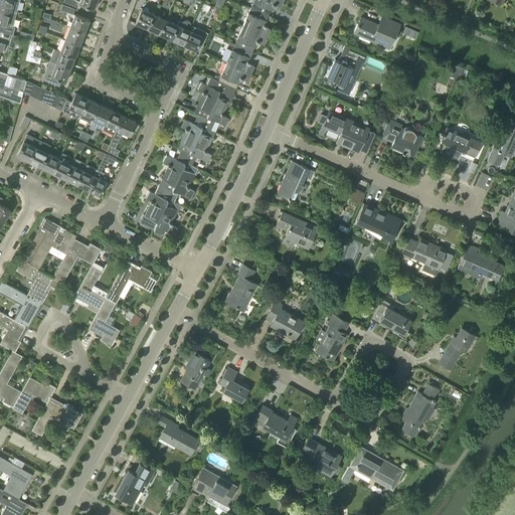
[(0,0),(0,9),(15,14),(19,0),(0,0)]
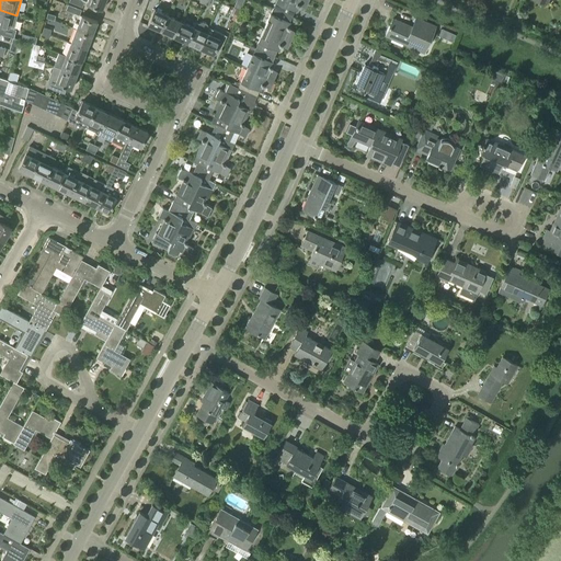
[(87,0),(86,3),(102,10),(105,0),(87,0)]
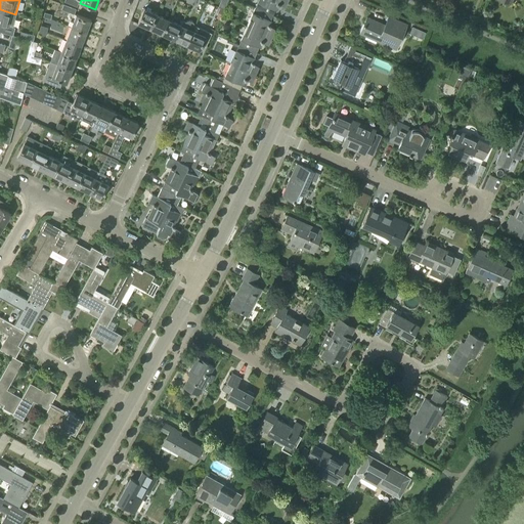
[(224,10),(226,3),(227,0),(220,0),(218,7),(224,10)]
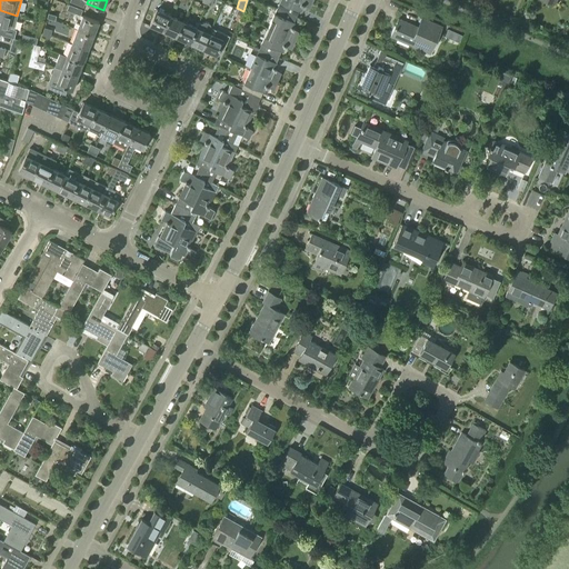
[(310,0),(280,0),(277,9),(297,18),(299,11),(301,12),(302,8),(303,8),(305,7),(309,9),(313,1),(310,0)]
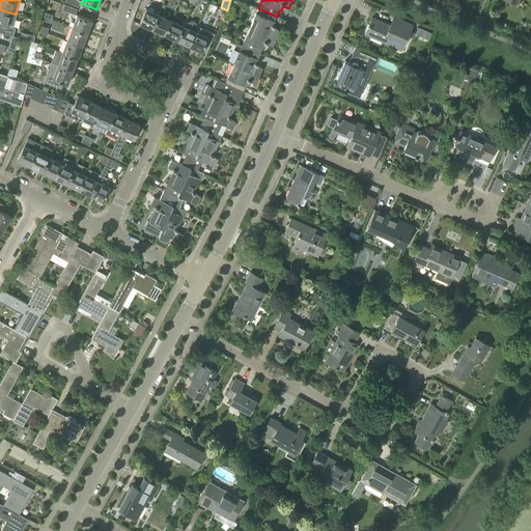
[(62,10),(75,15),(77,9),(64,5),(62,10)]
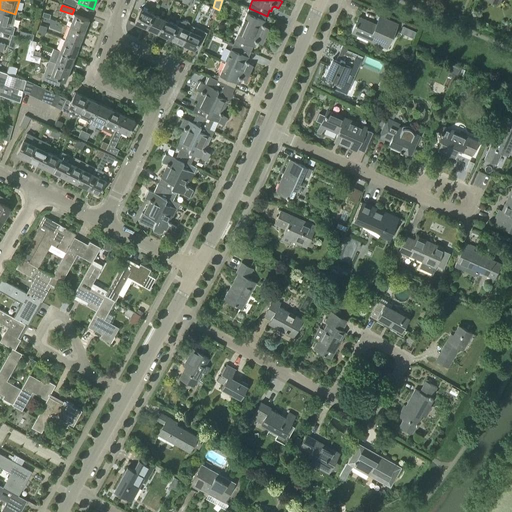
[(249,8),(241,26),(266,37),(269,30),(264,27),(265,26),(264,26),(266,21),(264,21),(267,16),(249,8)]
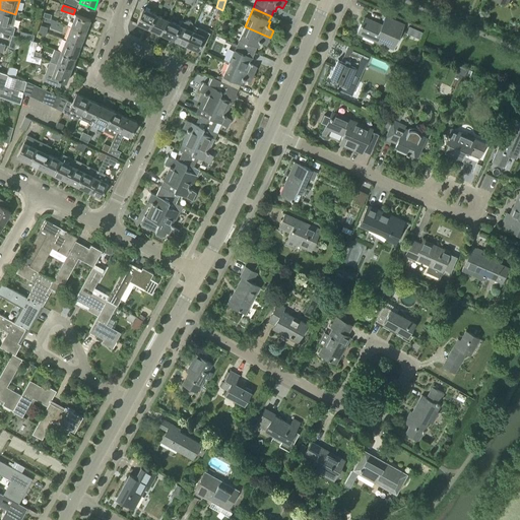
[(0,23),(12,27),(16,14),(15,14),(0,9),(0,23)]
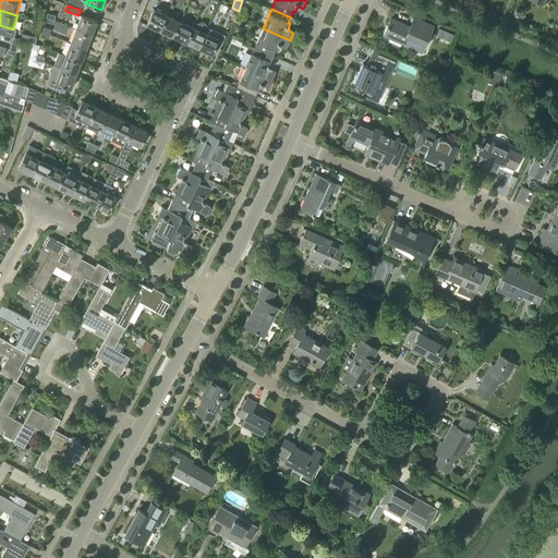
[(166,16),(154,10),(146,26),(159,32),(166,16)]
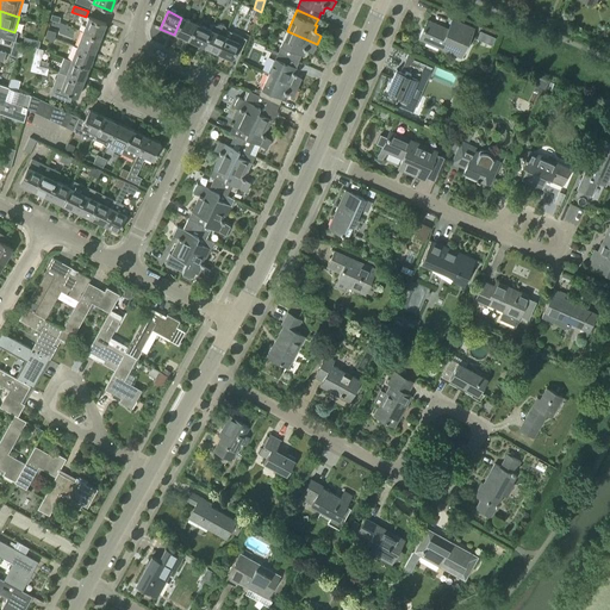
[(88,18),(82,32),(99,39),(105,24),(88,18)]
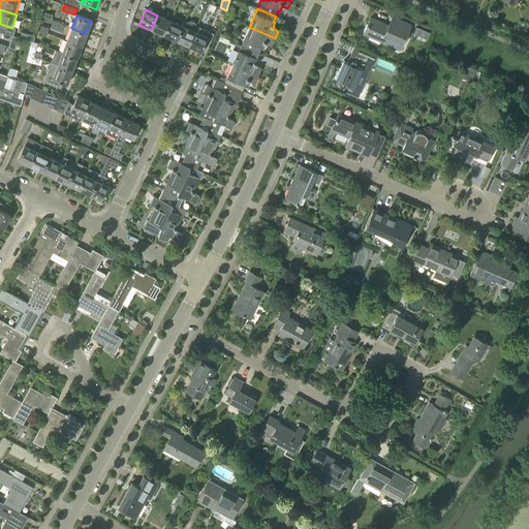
[(151,30),(163,35),(169,21),(157,16),(151,30)]
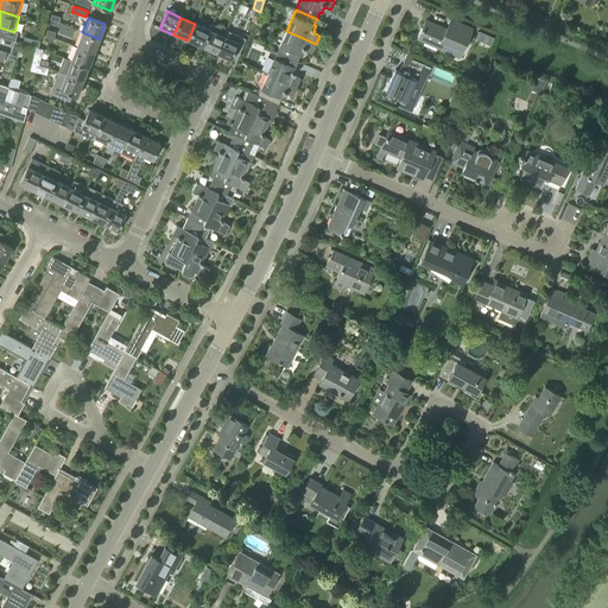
[(426,20),(418,38),(460,56),(472,29),(451,20),(447,30),(426,20)]
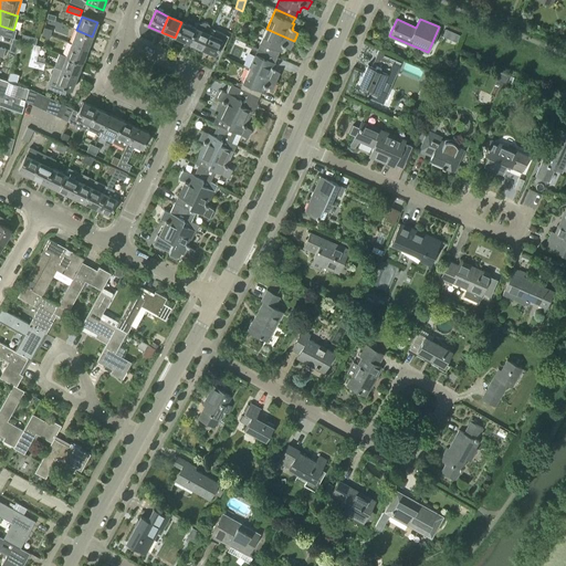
[(175,38),(188,44),(195,28),(181,22),(175,38)]
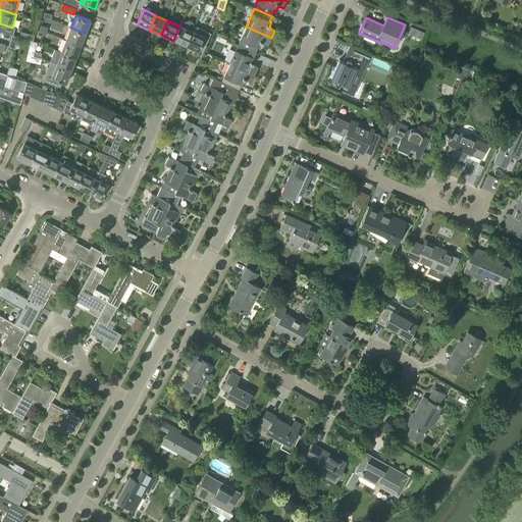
[(192,32),(179,25),(173,41),(186,46),(192,32)]
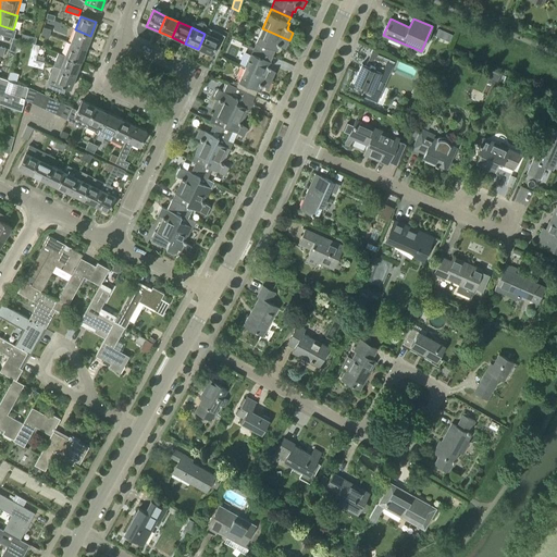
[(198,49),(211,54),(214,48),(218,49),(224,36),(208,28),(205,34),(198,49)]
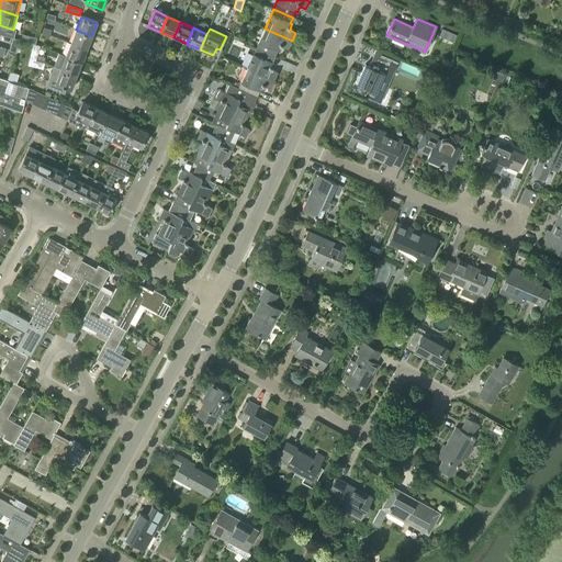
[(265,29),(256,49),(276,58),(278,52),(279,53),(281,47),(282,48),(283,46),(289,49),(292,41),(265,29)]
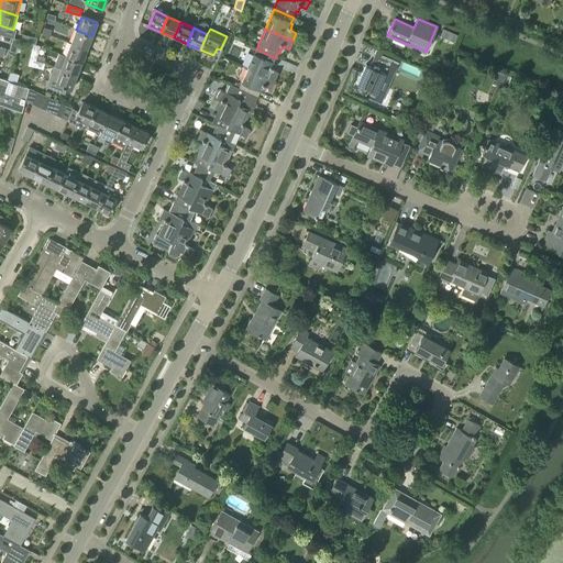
[(70,43),(87,50),(91,36),(76,30),(70,43)]
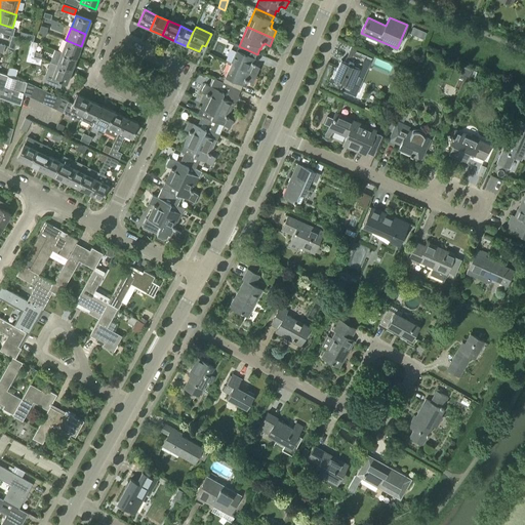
[(8,48),(14,50),(17,38),(12,36),(8,48)]
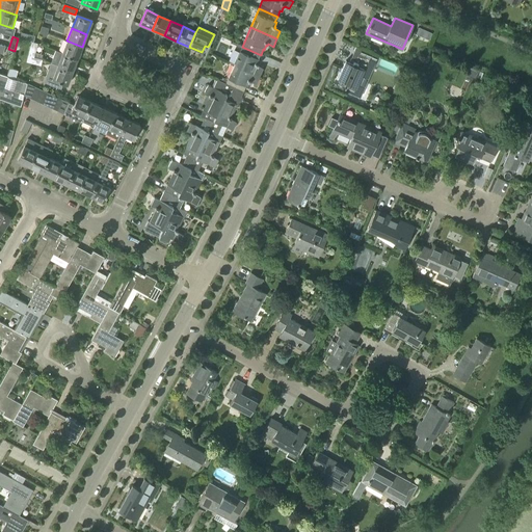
[(61,53),(77,59),(82,47),(67,41),(61,53)]
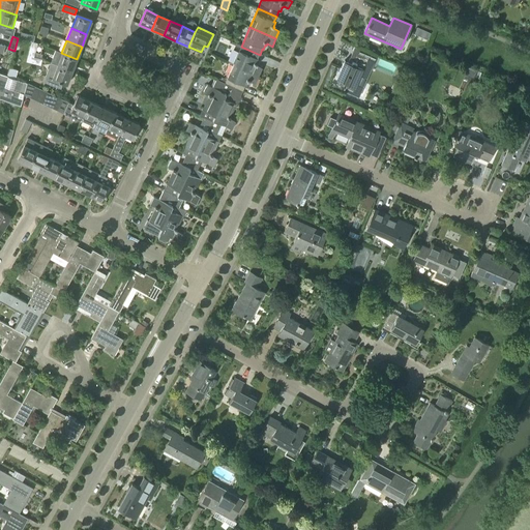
[(257,60),(260,55),(241,47),(233,65),(259,77),(262,68),(257,66),(258,65),(257,65),(259,60),(257,60)]
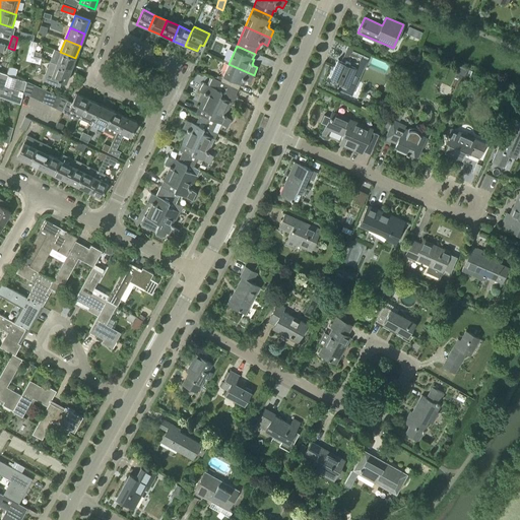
[(330,76),(348,84),(356,65),(361,67),(364,61),(366,62),(369,55),(351,48),(344,63),(338,60),(330,76)]
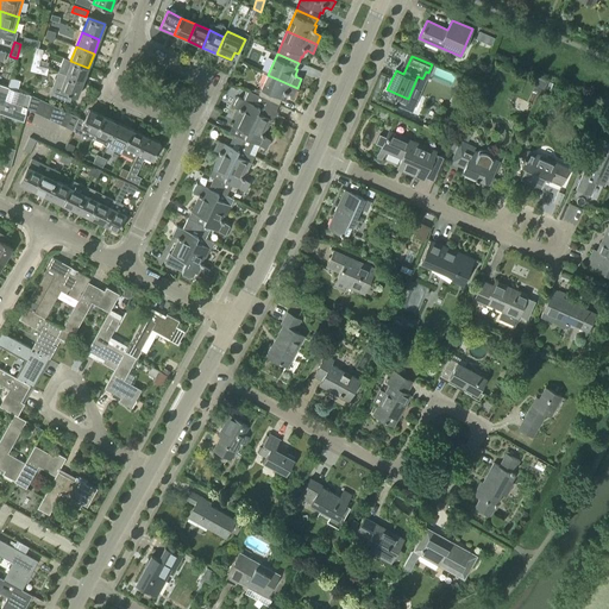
[(60,74),(82,82),(88,68),(70,61),(66,60),(60,74)]
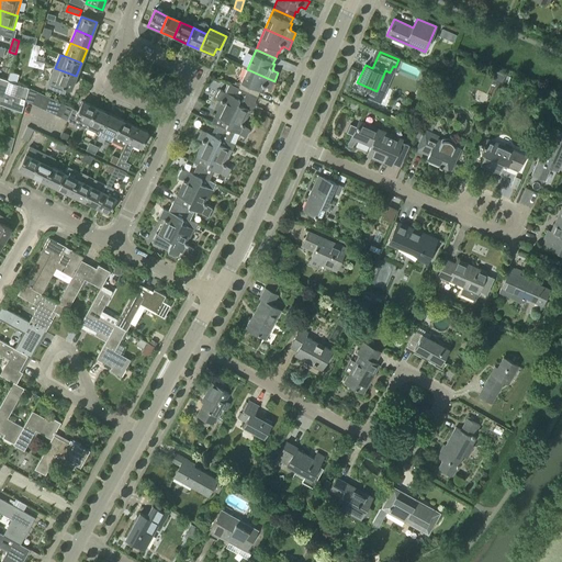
[(64,88),(70,90),(71,90),(76,76),(55,68),(54,67),(47,82),(51,89),(62,93),(64,88)]
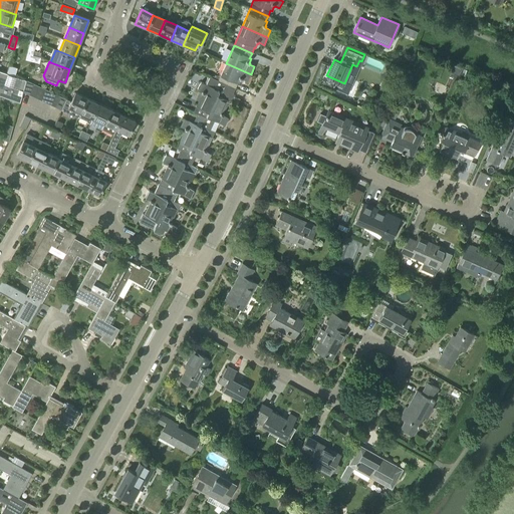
[(223,83),(235,89),(238,84),(239,84),(241,80),(242,80),(247,82),(251,74),(226,63),(218,80),(218,81),(223,83)]
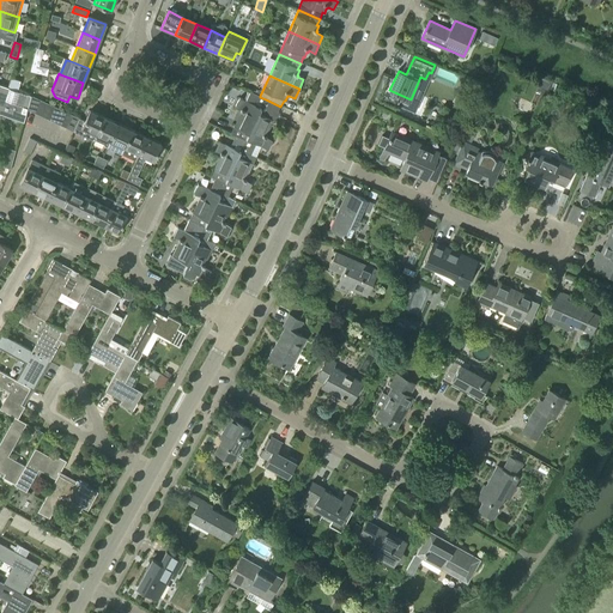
[(381,76),(375,91),(378,93),(386,78),(381,76)]
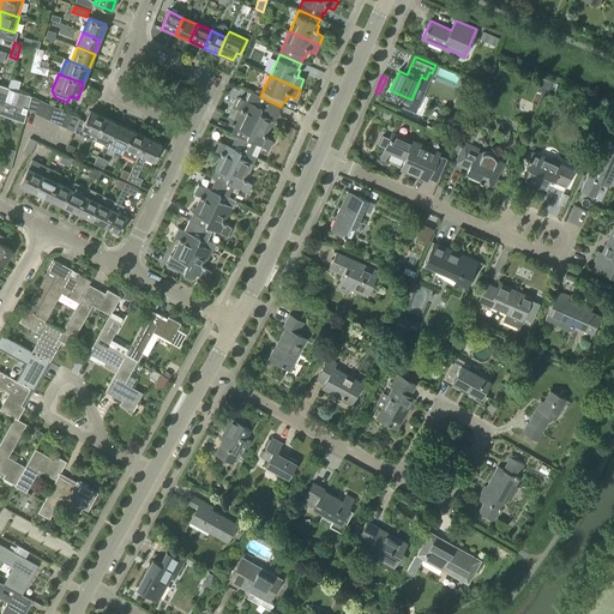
[(537,77),(535,83),(542,86),(545,80),(537,77)]
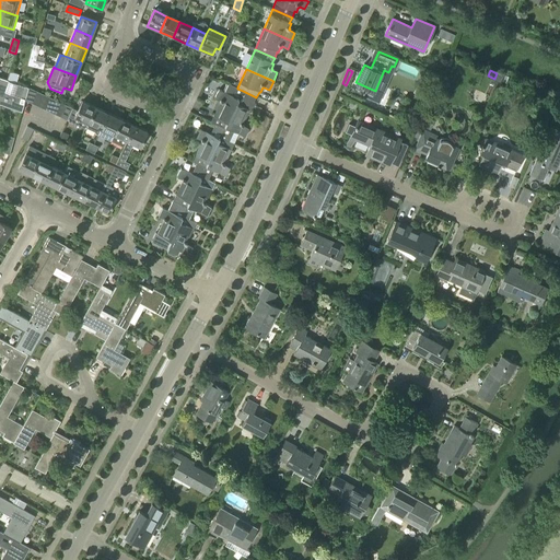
[(19,77),(11,73),(8,81),(16,84),(19,77)]
